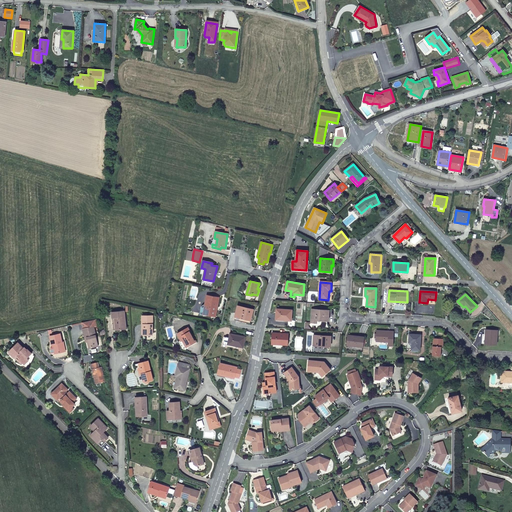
[(202,306),(201,308),(205,309),(204,314),(214,316),(216,306),(217,307),(219,298),(207,296),(205,305),(202,306)]
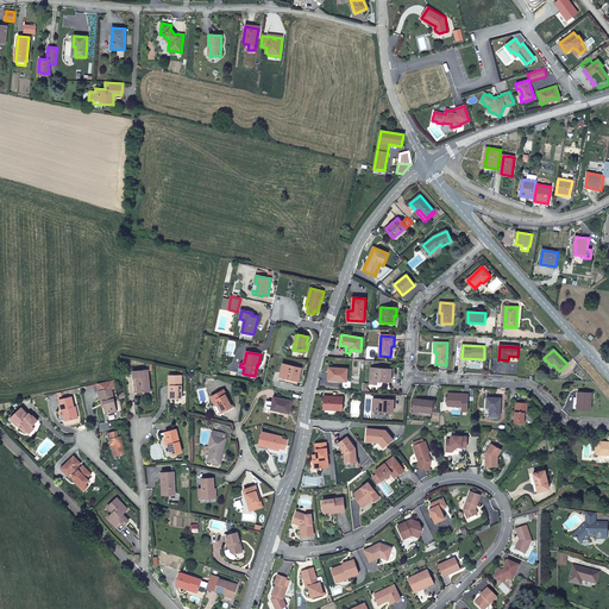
[(283,364),(280,381),(297,385),(301,369),(283,364)]
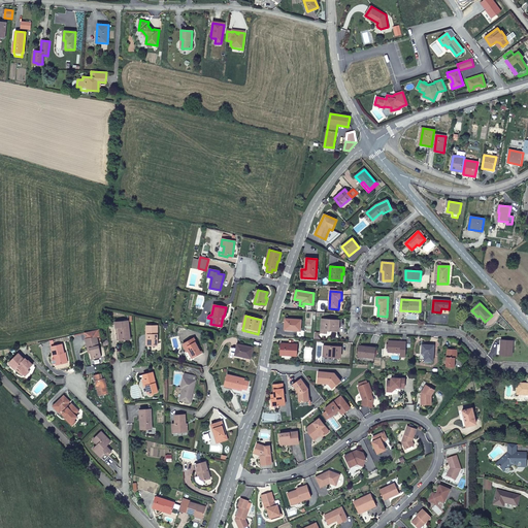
[(301,321),(286,319),(285,330),(300,331),(301,321)]
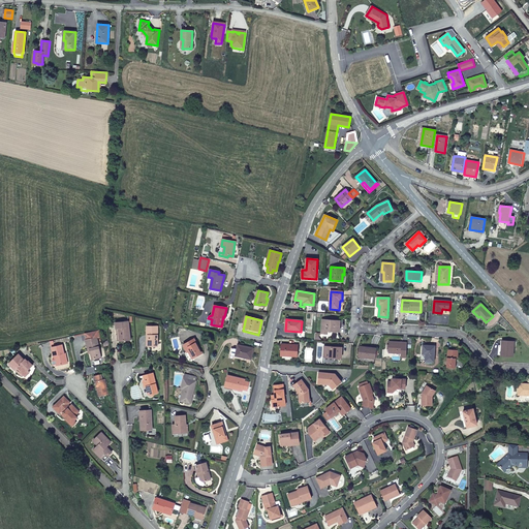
[(340,320),(322,319),(321,334),(328,334),(328,331),(339,332),(340,320)]
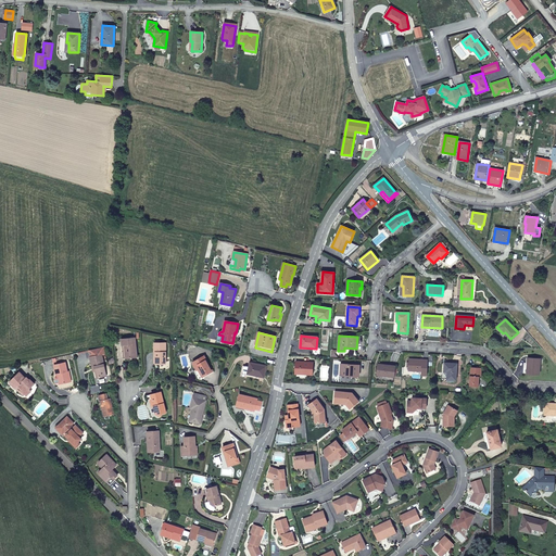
[(122,339),(123,345),(125,345),(126,353),(127,353),(128,358),(137,357),(135,338),(122,339)]
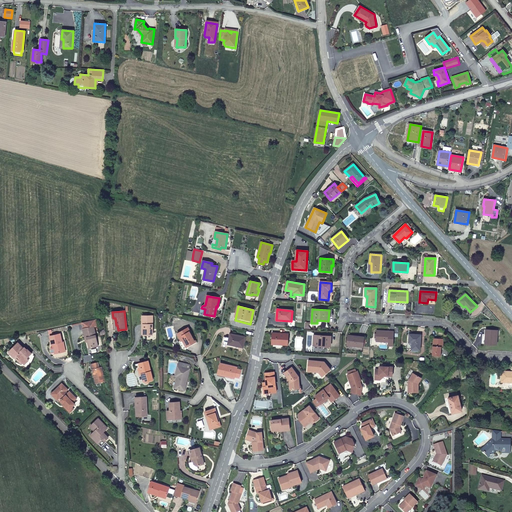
[(153,316),(142,316),(142,324),(143,324),(143,335),(153,335),(153,316)]
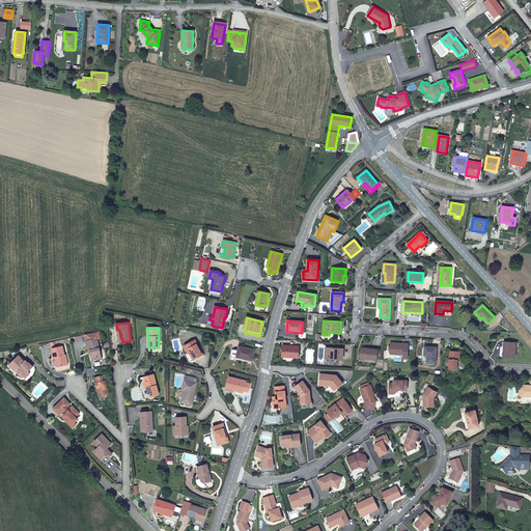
[(86,340),(88,351),(90,350),(91,355),(92,361),(102,359),(98,338),(86,340)]
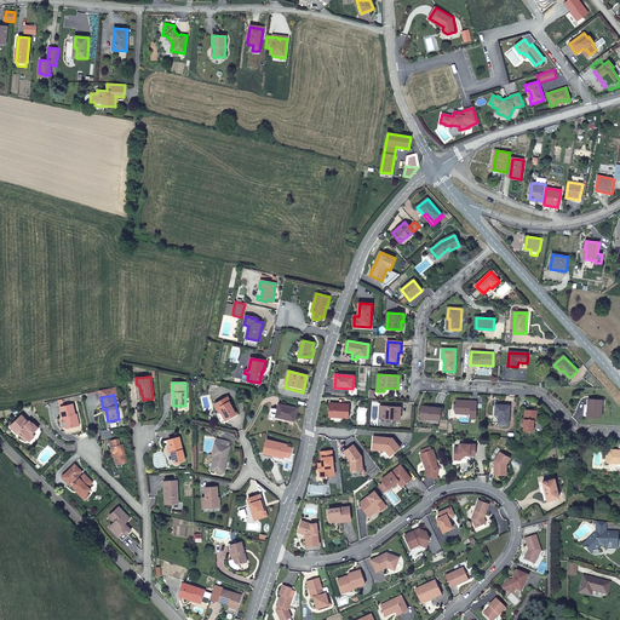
[(477,405),(483,405),(483,397),(477,396),(477,402),(457,401),(455,413),(470,414),(470,419),(476,419),(477,405)]
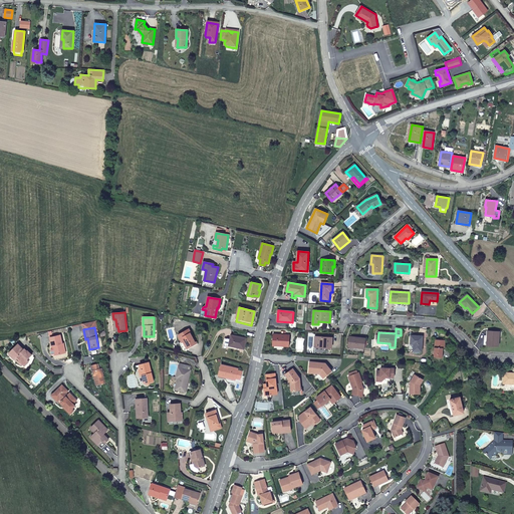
[(179,335),(182,341),(185,340),(189,347),(197,343),(189,329),(179,335)]
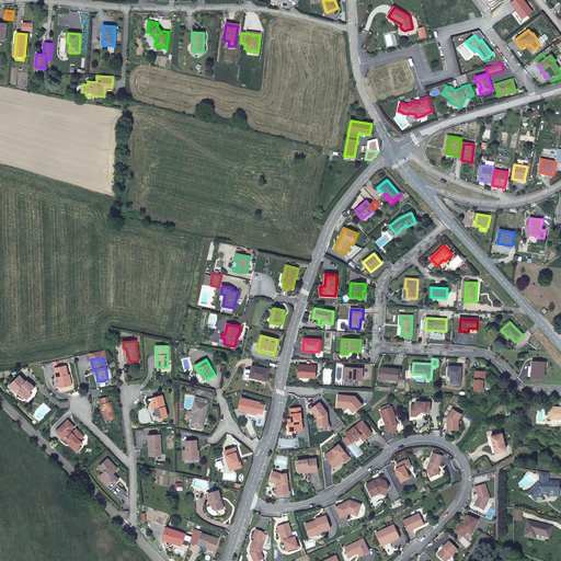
[(545,363),(533,362),(533,367),(534,367),(534,377),(545,378),(545,363)]
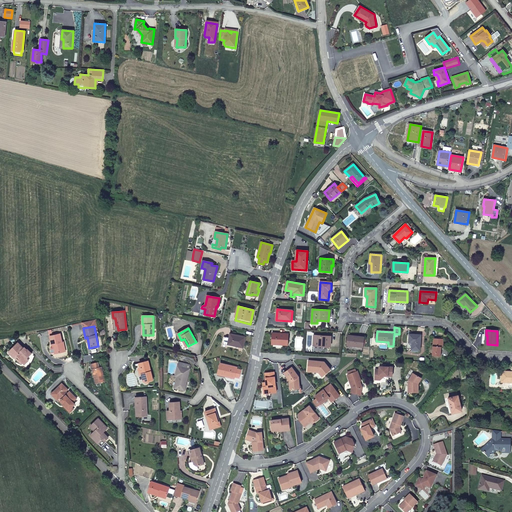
[(289,334),(273,333),(272,344),(288,345),(289,334)]
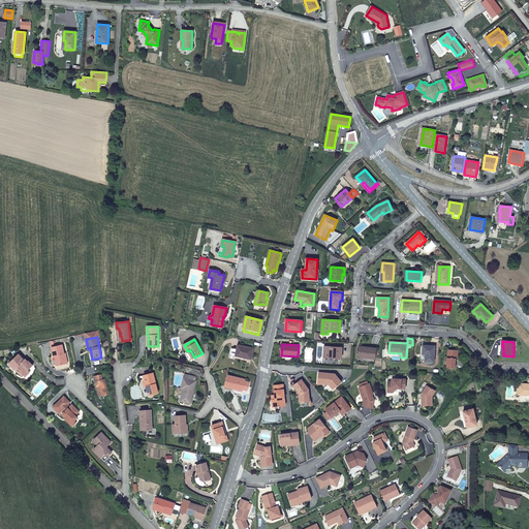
[(52,347),(54,356),(56,355),(58,366),(68,364),(66,353),(64,353),(62,345),(52,347)]
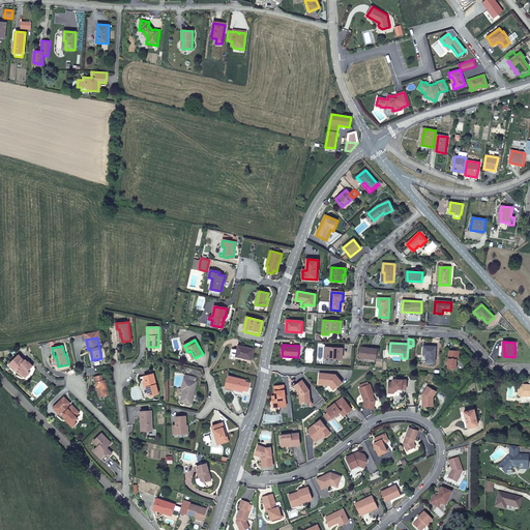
[(255,350),(239,347),(236,357),(252,360),(255,350)]
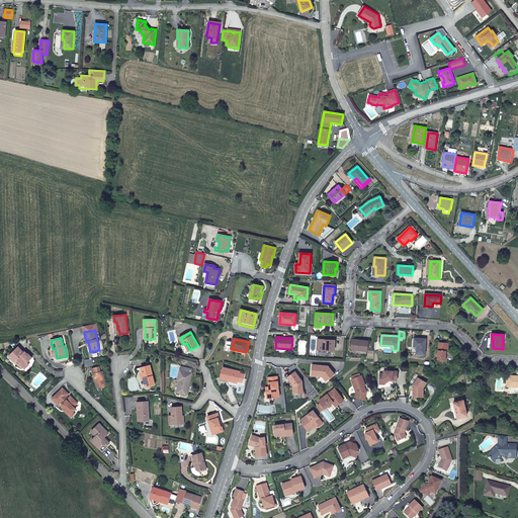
[(426,339),(415,339),(414,347),(417,347),(417,353),(425,354),(426,339)]
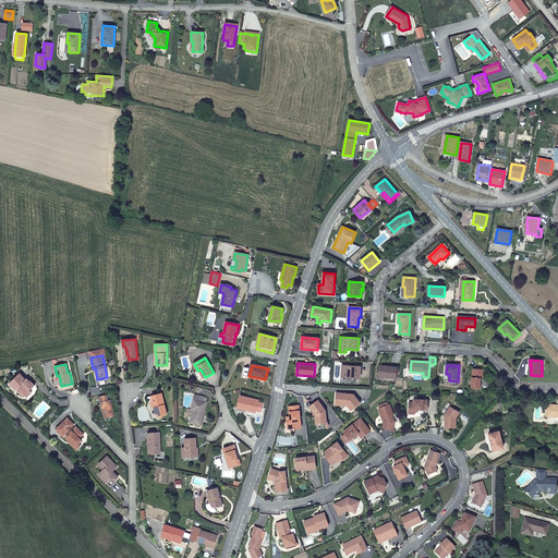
[(361,367),(342,366),(342,377),(361,378),(361,367)]
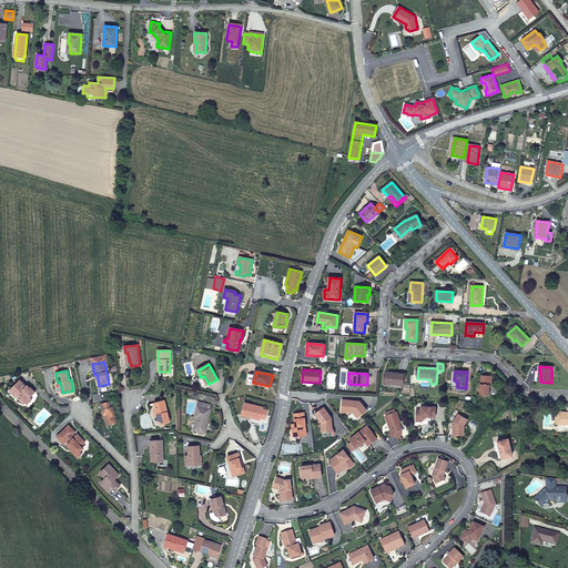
[(386,373),(385,382),(392,383),(392,384),(403,385),(404,375),(386,373)]
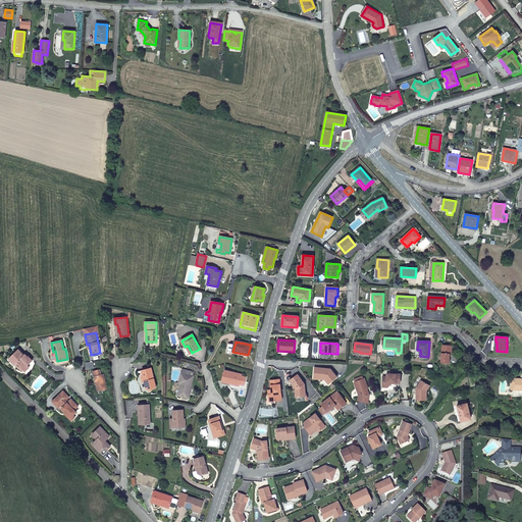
[(451,354),(452,354),(453,346),(442,346),(440,363),(450,363),(451,354)]
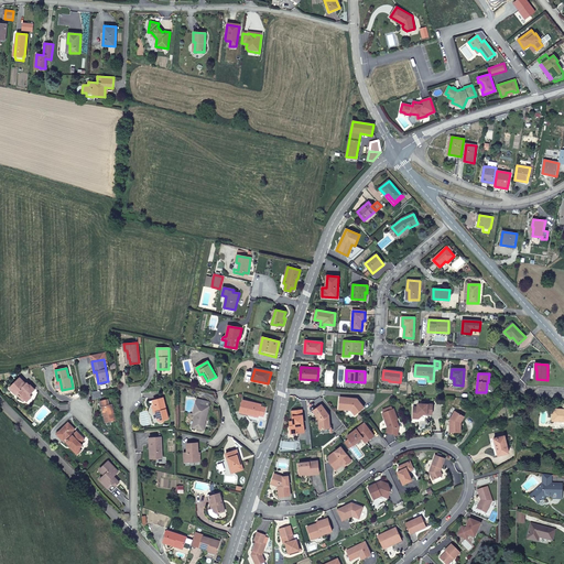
[(15,394),(17,393),(19,391),(22,396),(21,396),(24,400),(26,401),(32,397),(29,393),(31,392),(32,392),(35,390),(31,384),(30,386),(28,382),(26,383),(20,377),(9,388),(15,394)]
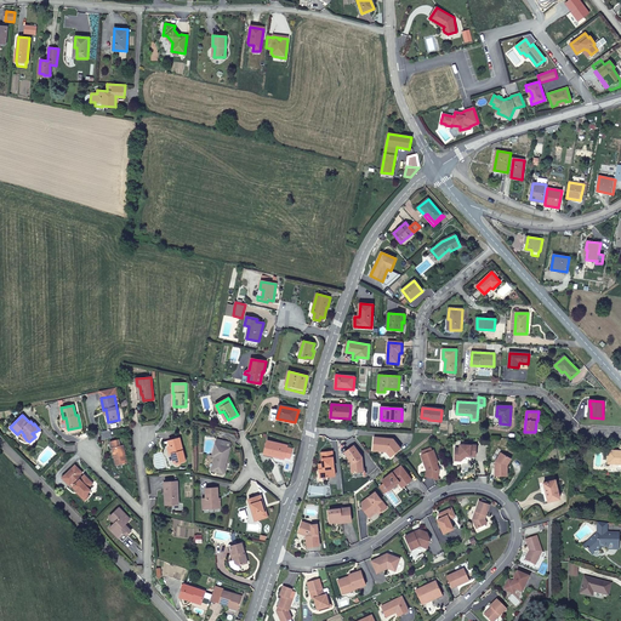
[(175,462),(178,461),(181,460),(181,462),(186,461),(180,438),(169,440),(170,446),(169,446),(170,455),(172,454),(175,462)]
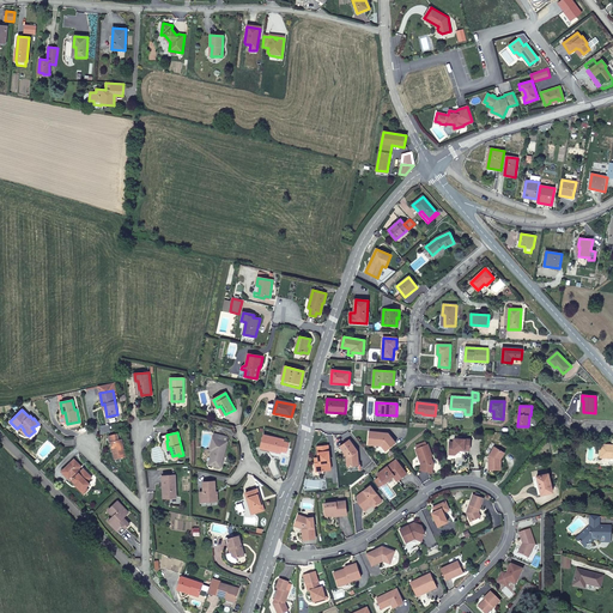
[(368,445),(380,447),(381,444),(382,445),(382,448),(386,451),(395,443),(388,434),(369,432),(368,445)]
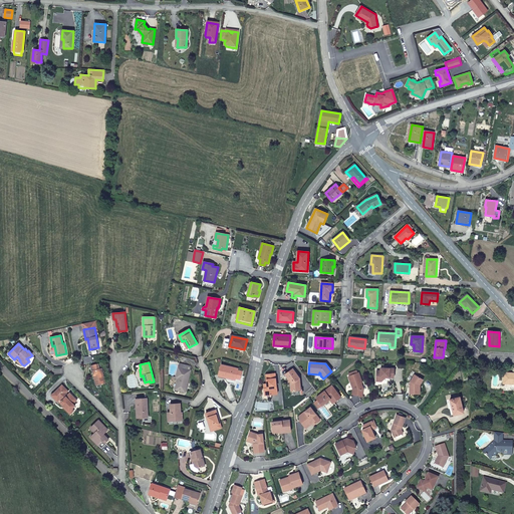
[(98,364),(90,366),(91,371),(93,371),(96,386),(105,383),(102,368),(99,369),(98,364)]
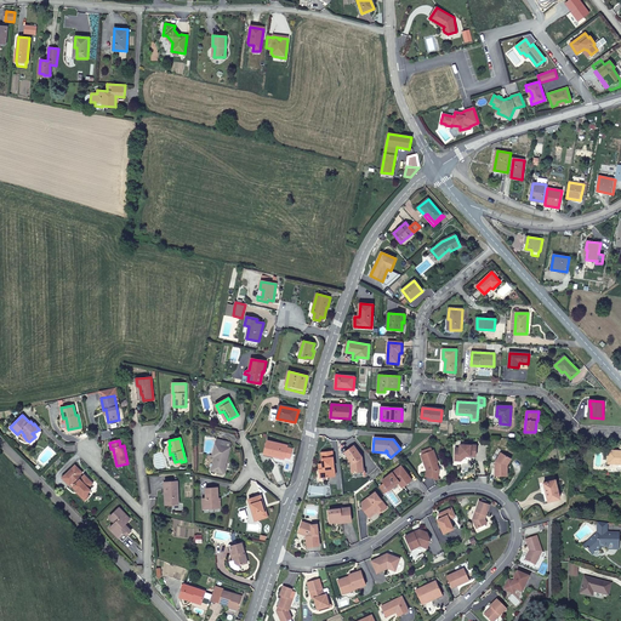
[(263,454),(274,456),(274,455),(284,457),(290,459),(292,449),(286,448),(288,445),(267,440),(263,454)]
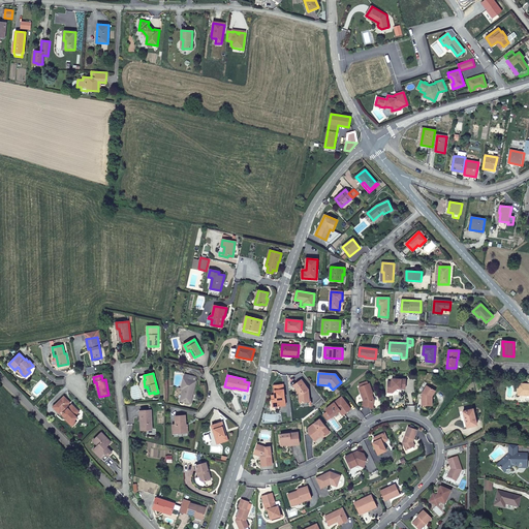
[(196,381),(184,378),(181,389),(183,390),(181,401),(191,403),(196,381)]
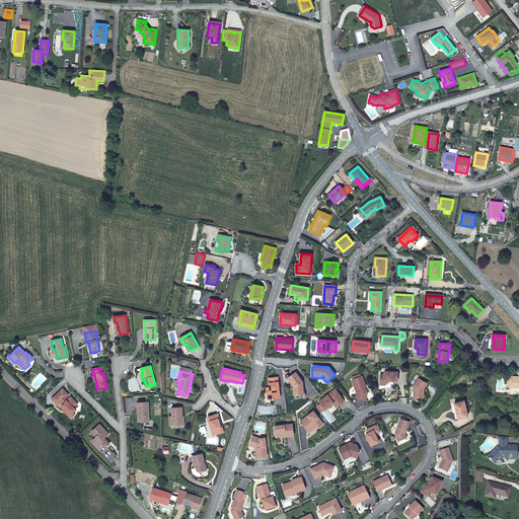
[(389,381),(397,381),(397,372),(384,372),(384,375),(380,374),(379,385),(384,385),(389,381)]
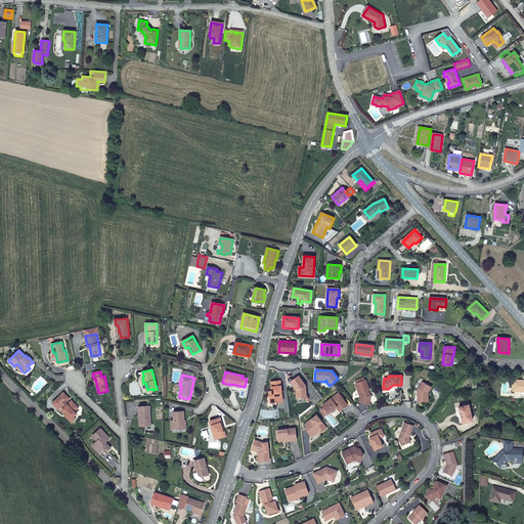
[(305,386),(298,377),(291,382),(297,391),(296,392),(297,399),(306,398),(305,386)]
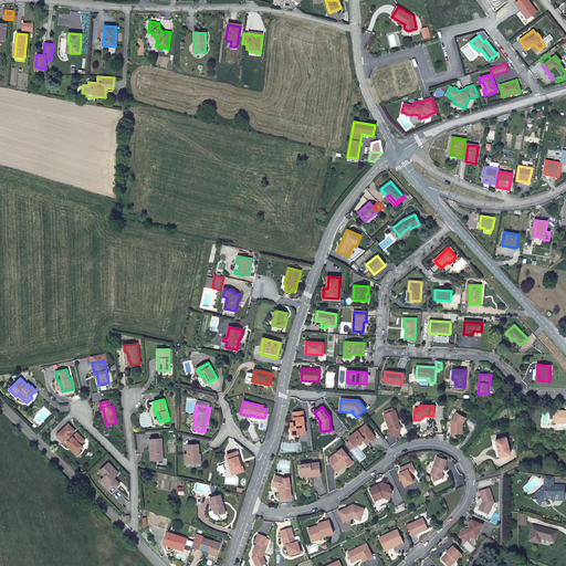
[(565,410),(554,410),(554,423),(565,423),(565,410)]
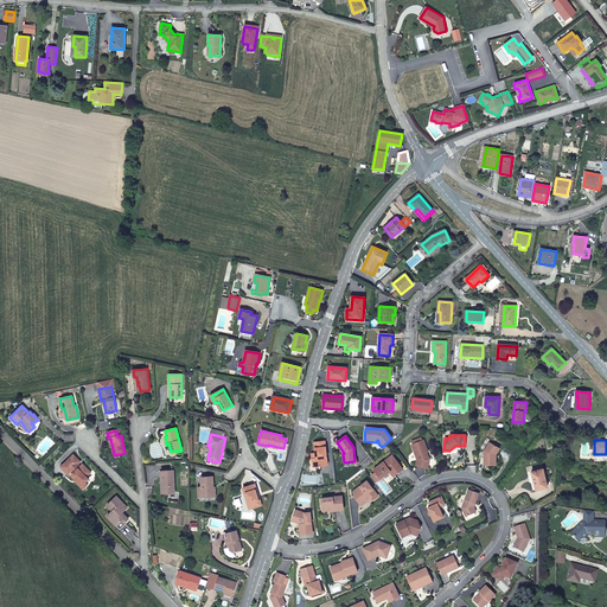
[(313,459),(312,459),(313,467),(327,466),(325,441),(314,442),(315,453),(315,455),(313,459)]
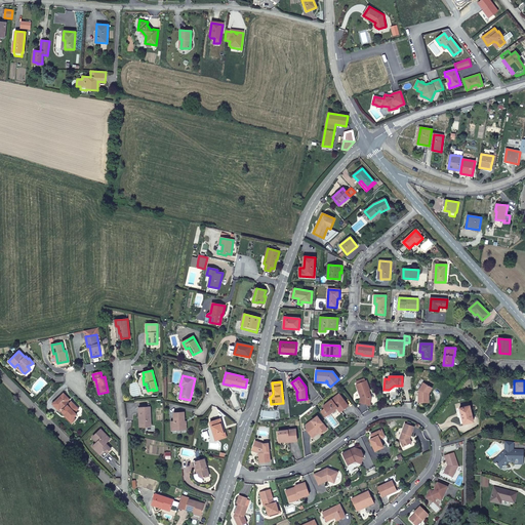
[(355,385),(360,398),(359,403),(369,405),(370,398),(368,392),(369,391),(366,381),(364,381),(356,385),(355,385)]
